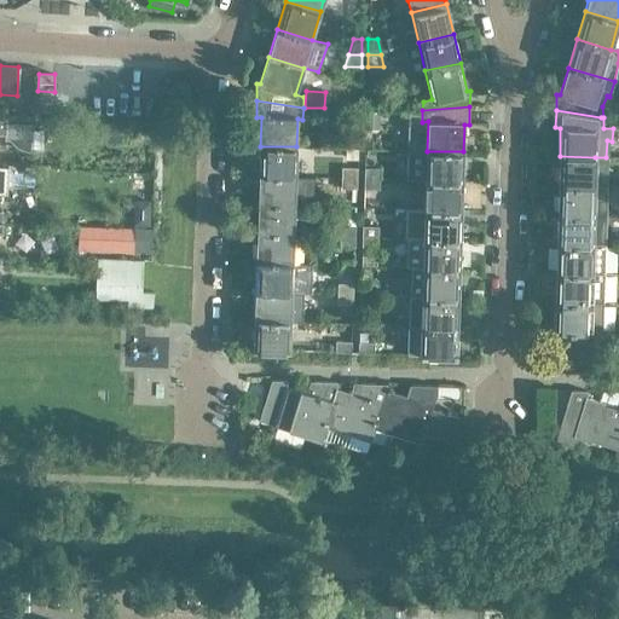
[(365,113),(365,129),(377,131),(379,113),(365,113)]
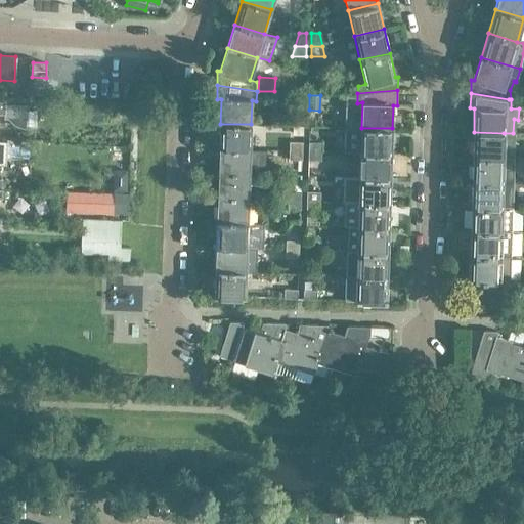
[(0,113),(4,114),(4,117),(8,117),(20,127),(37,128),(38,111),(25,110),(26,105),(3,104),(4,101),(0,100),(0,113)]
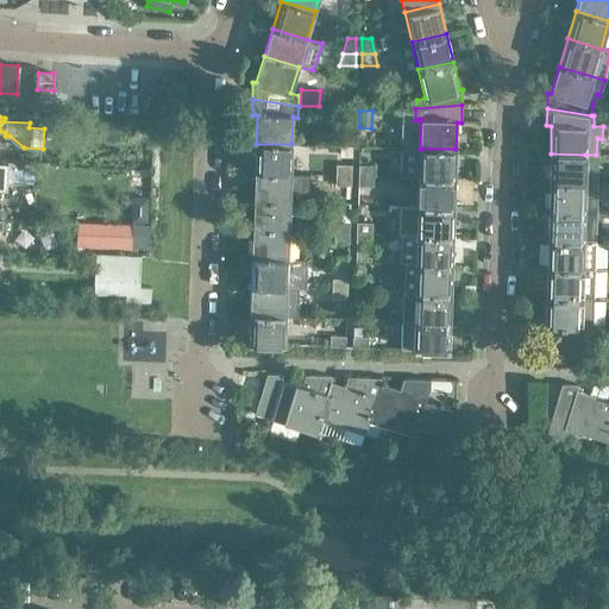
[(341,133),(341,145),(353,146),(355,133),(341,133)]
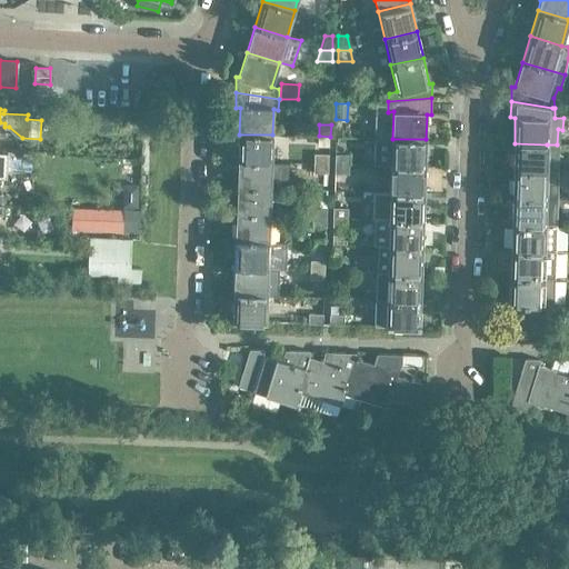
[(271,162),(272,135),(239,135),(238,161),(271,162)]
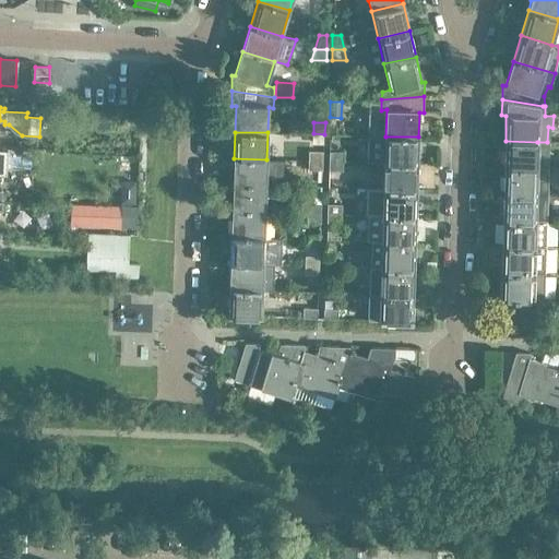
[(368,135),(367,163),(384,163),(417,164),(418,137),(385,137),(368,135)]
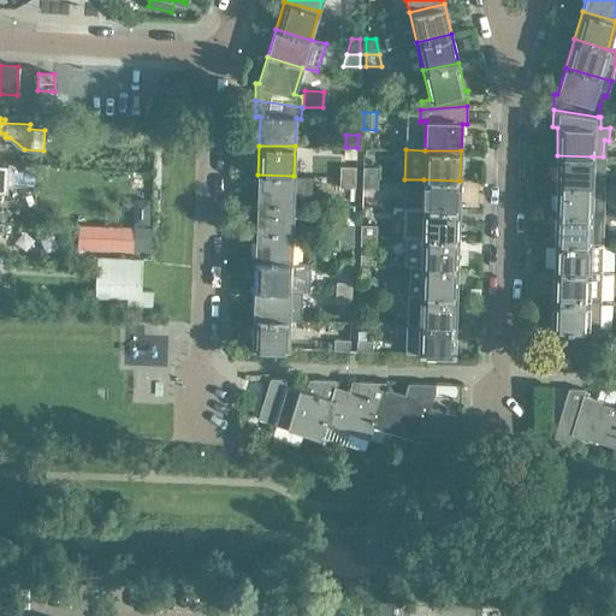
[(591,185),(592,157),(557,155),(556,184),(591,185)]
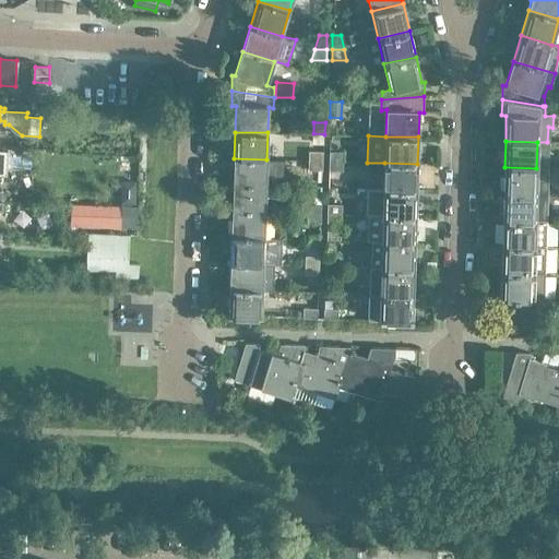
[(322,161),(323,152),(308,151),(308,161),(322,161)]
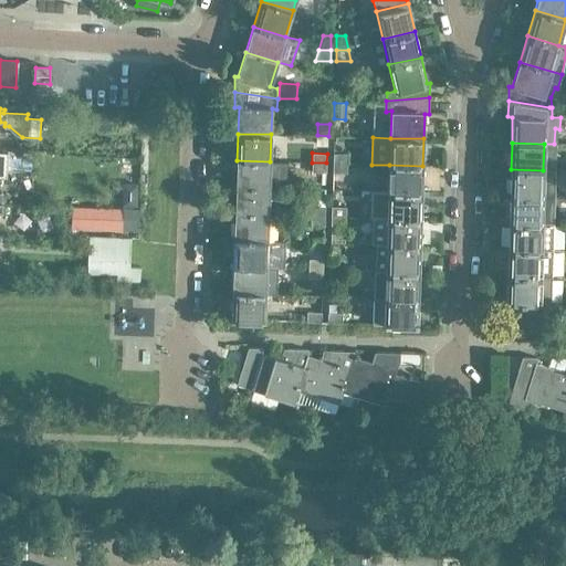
[(348,154),(334,154),(333,164),(347,164),(348,154)]
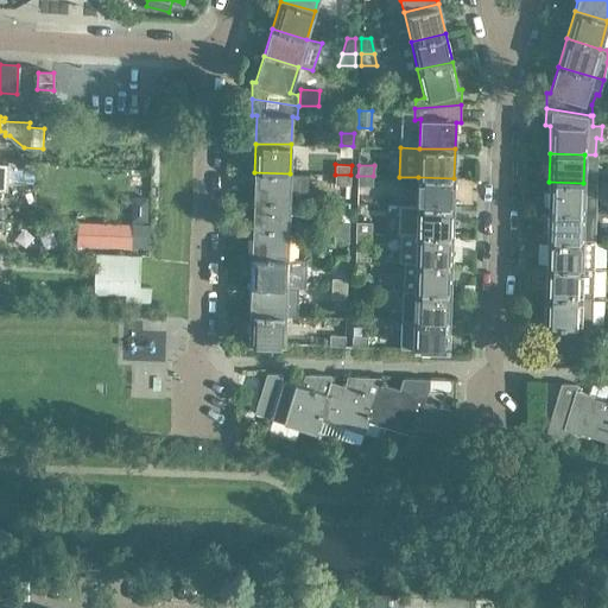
[(33,188),(33,168),(4,168),(4,188),(33,188)]
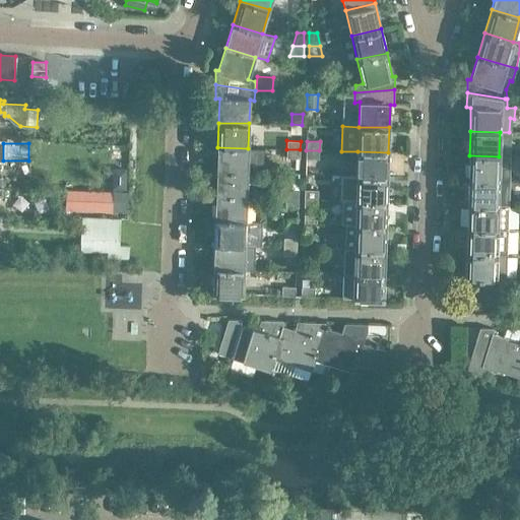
[(247,172),(248,148),(217,147),(216,172),(247,172)]
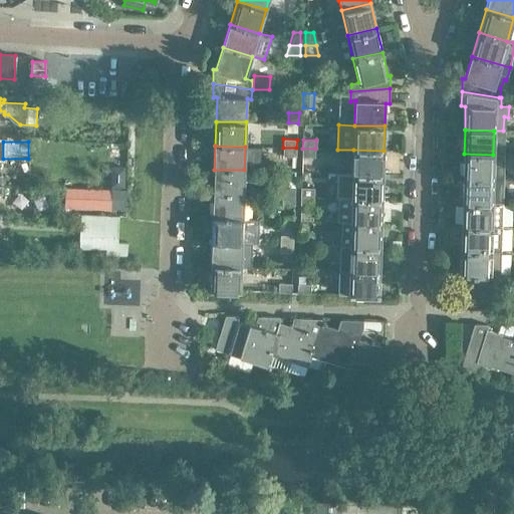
[(296,157),(296,148),(283,148),(282,157),(296,157)]
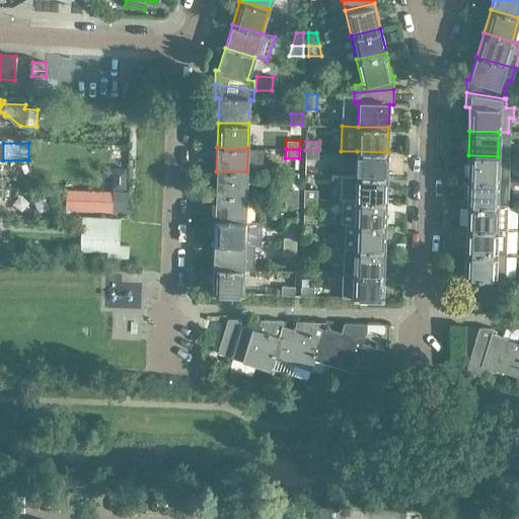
[(318,159),(318,150),(305,150),(305,158),(318,159)]
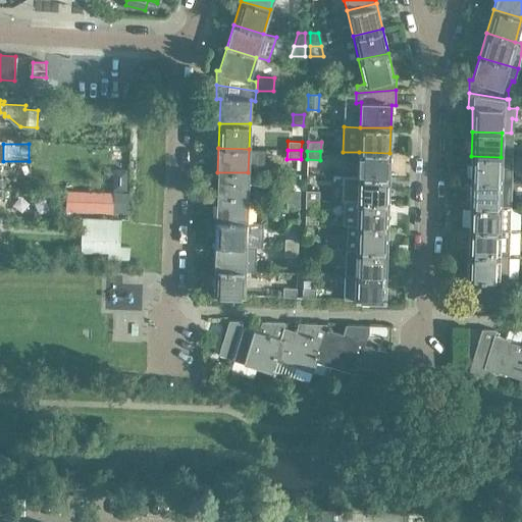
[(388,177),(389,153),(359,152),(358,176),(388,177)]
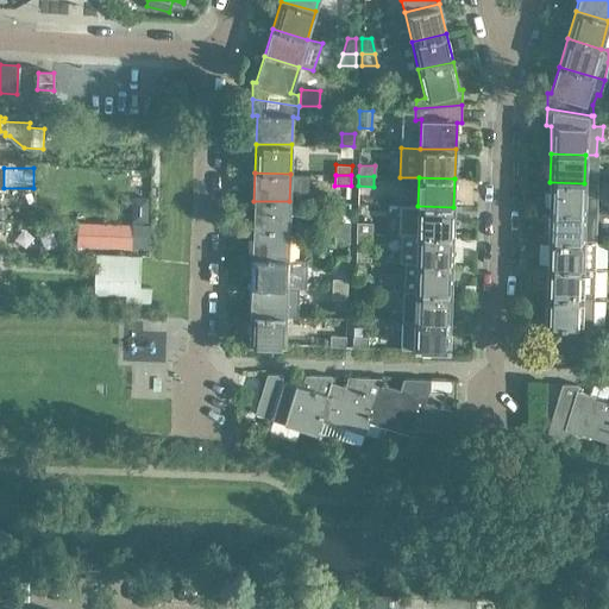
[(596,183),(584,183),(550,182),(548,211),(595,213),(596,183)]
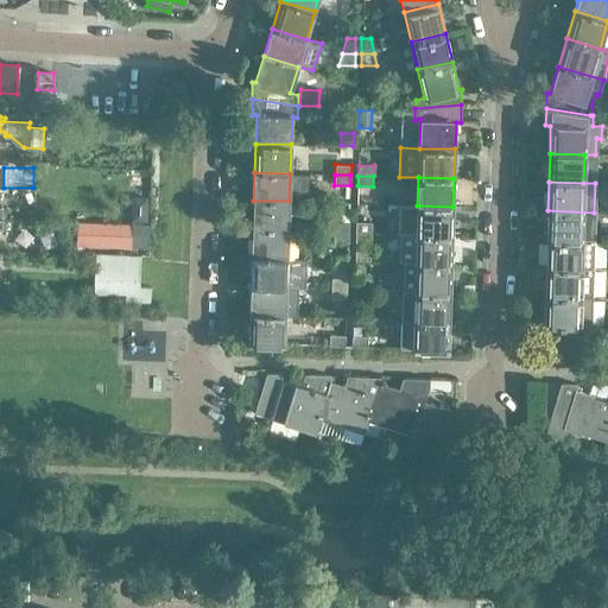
[(287,230),(289,201),(253,201),(253,229),(287,230)]
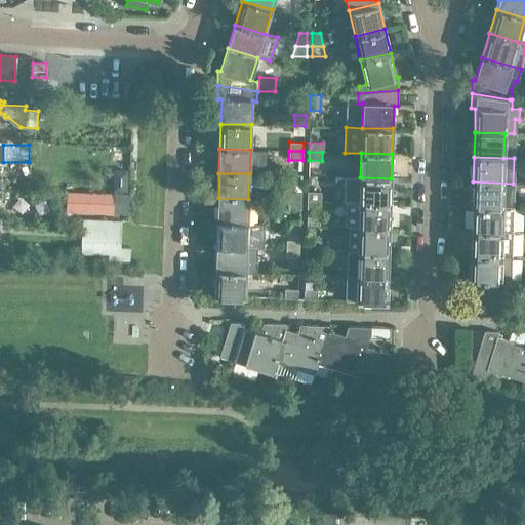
[(390,203),(391,178),(360,177),(350,177),(349,202),(360,202),(390,203)]
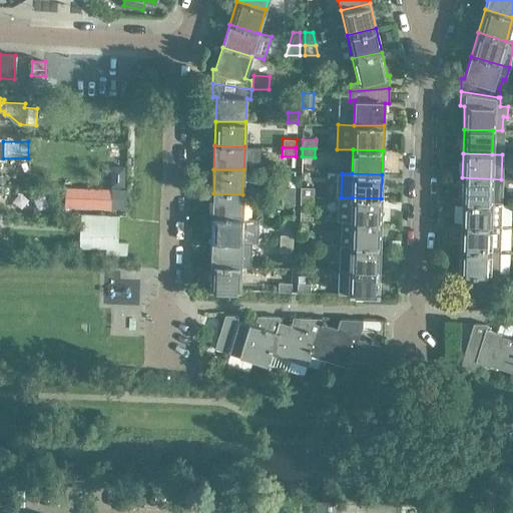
[(111,175),(111,187),(123,188),(124,175),(111,175)]
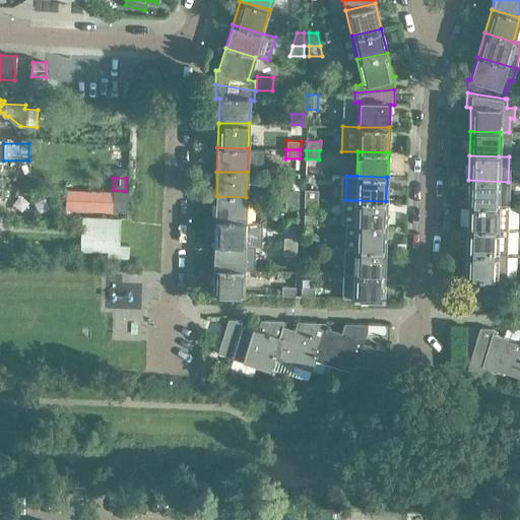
[(508,205),(508,182),(468,180),(467,204),(498,205),(508,205)]
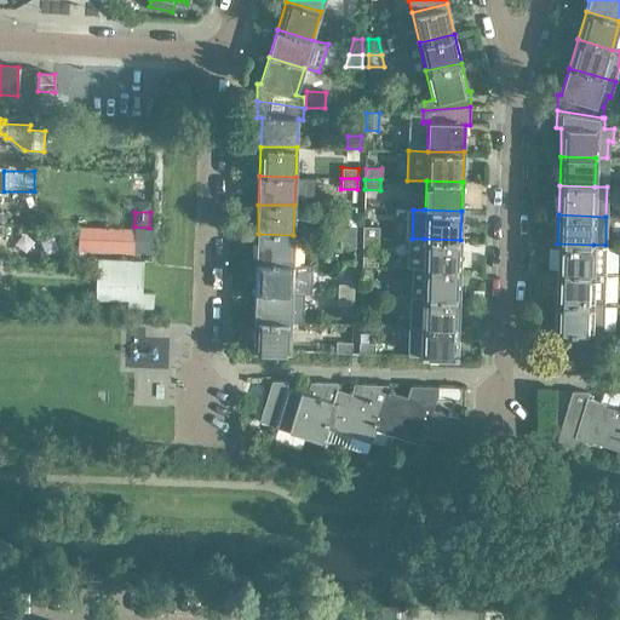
[(340,225),(339,236),(355,237),(356,227),(340,225)]
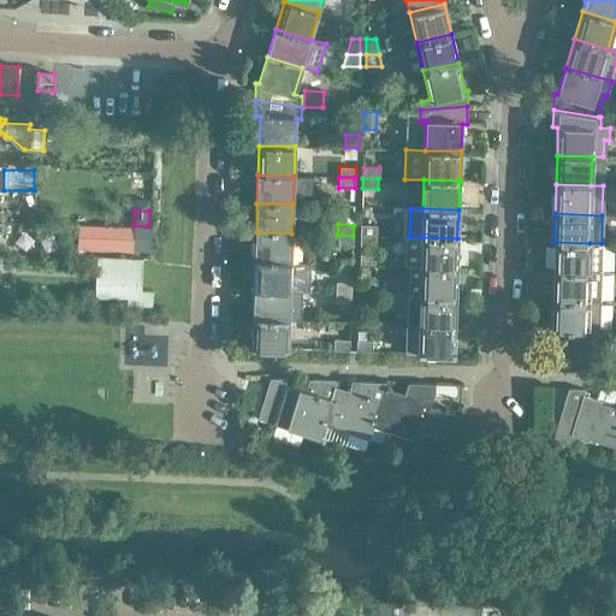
[(360,224),(360,236),(377,236),(377,224),(360,224)]
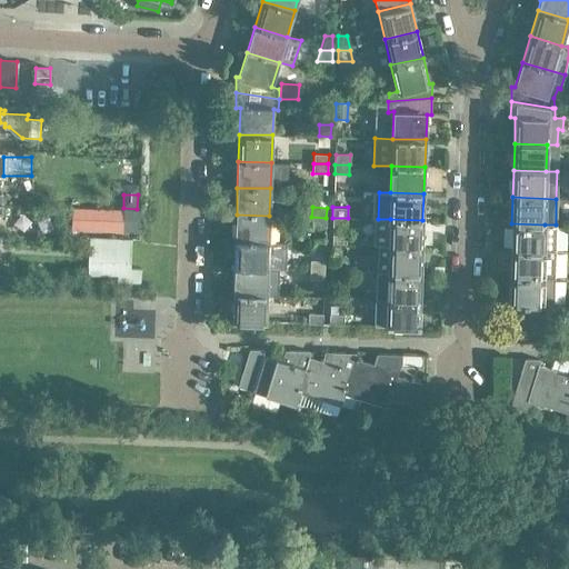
[(123,235),(125,210),(72,209),(71,232),(123,235)]
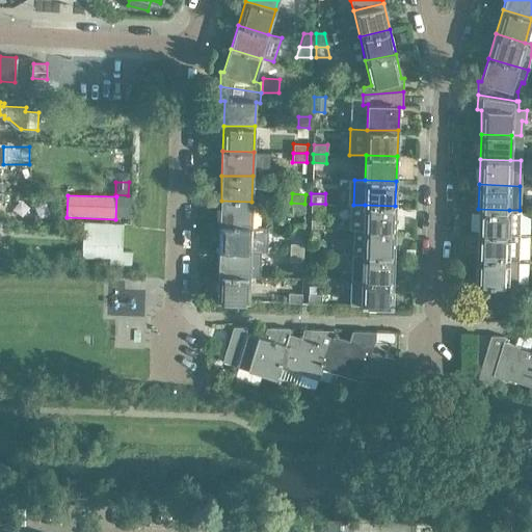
[(251,227),(251,202),(221,201),(220,225),(251,227)]
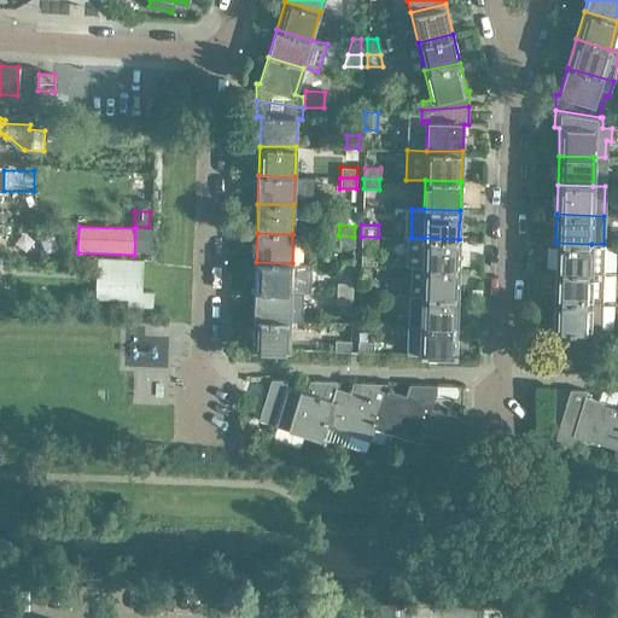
[(354,248),(354,237),(338,235),(338,246),(354,248)]
